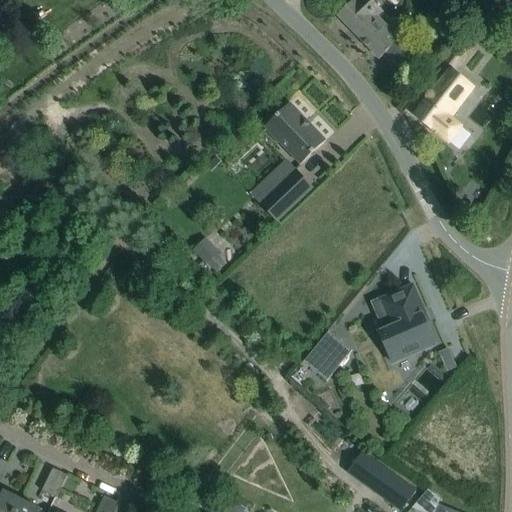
[(353,0),(352,2),(337,15),(379,59),(386,52),(400,67),(413,55),(389,30),(372,13),(378,7),(371,0),(353,0)]
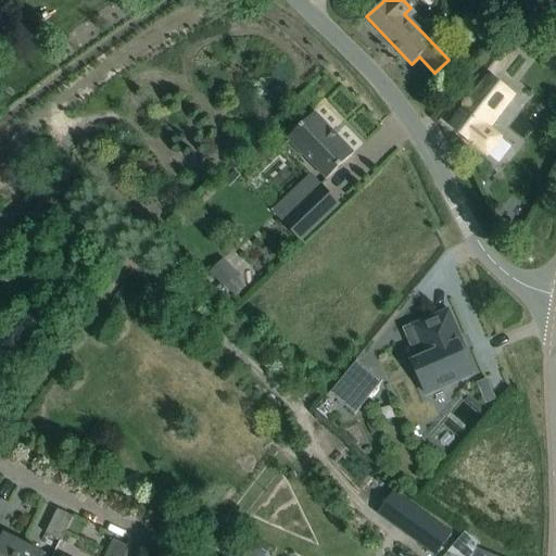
[(555,0),(539,0),(532,9),(554,28),(555,25),(555,0)]
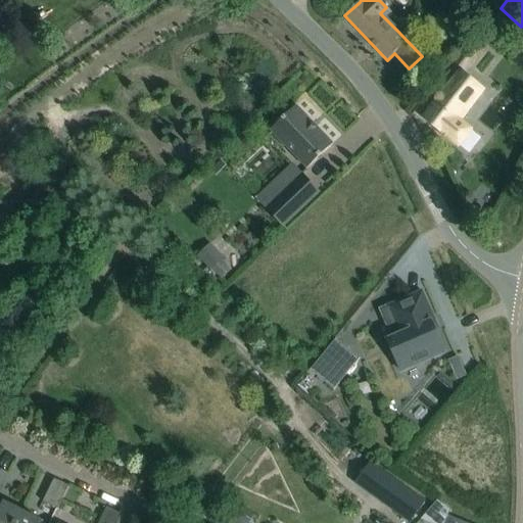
[(423,117),(439,131),(459,146),(468,154),(481,140),(471,131),(473,128),(463,120),(487,90),(466,74),(486,49),(472,38),(453,61),(462,69),(453,80),(423,117)]
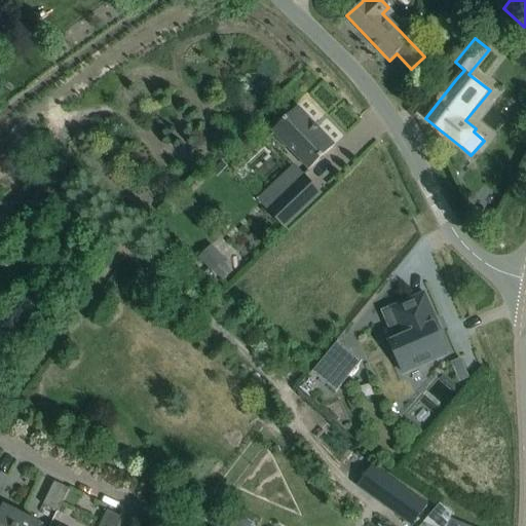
[(309,170),(335,145),(298,106),(272,130),(309,170)]
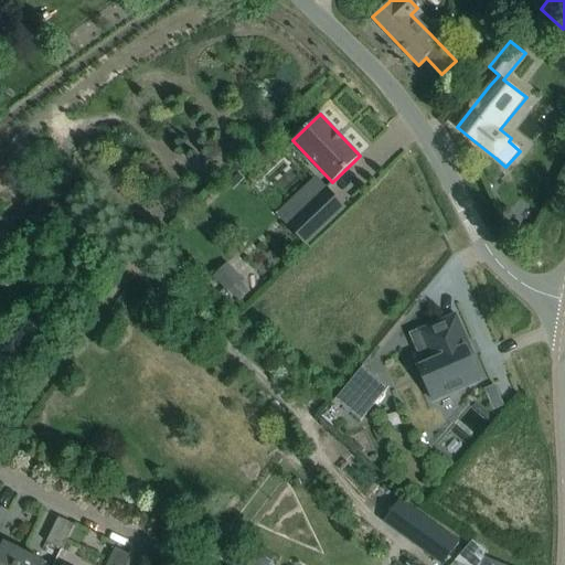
[(306,244),(344,208),(326,188),(287,225),(306,244)]
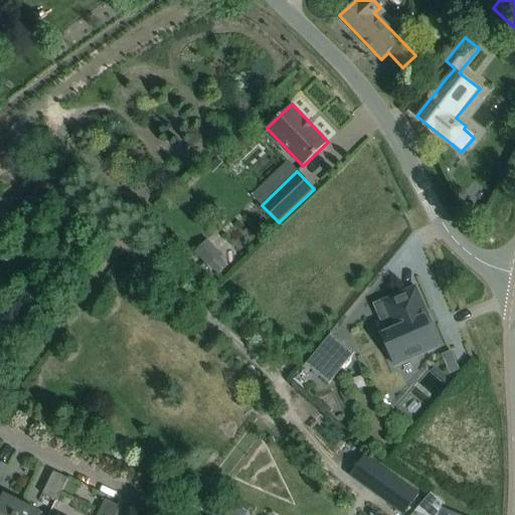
[(206,240),(194,251),(207,265),(218,252),(206,240)]
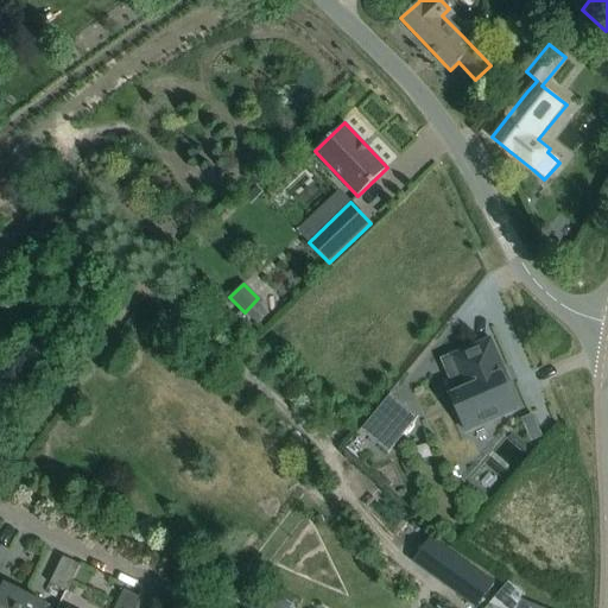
[(451,396),(469,432),(519,410),(506,381),(504,381),(500,374),(506,372),(491,339),(443,361),(457,393),(451,396)]
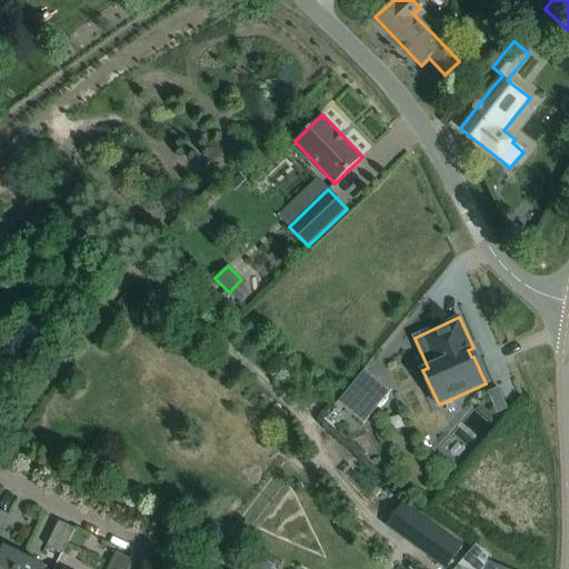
[(365,369),(337,403),(362,423),(391,389),(365,369)]
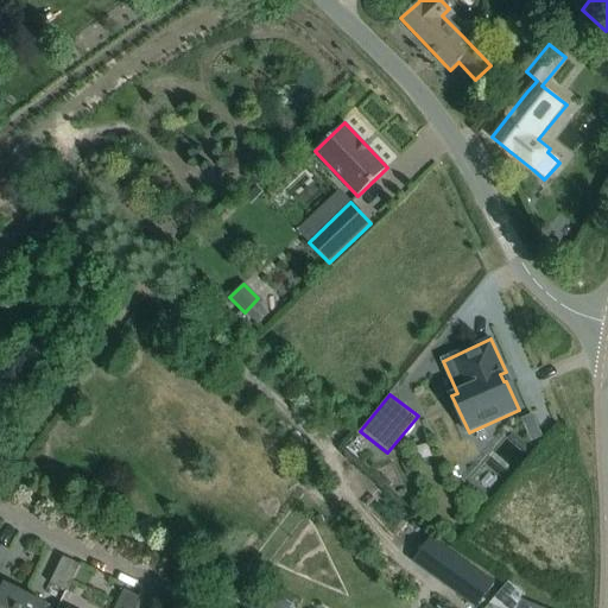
[(430,537),(413,561),(476,607),(495,580),(430,537)]
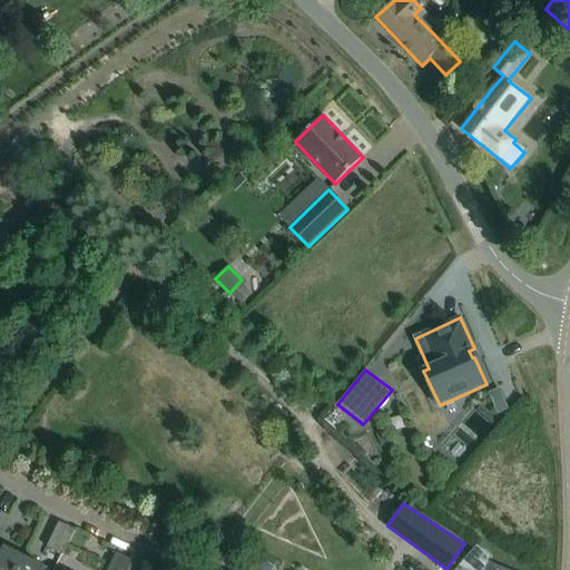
[(62,554),(66,549),(75,530),(59,522),(47,547),(62,554)]
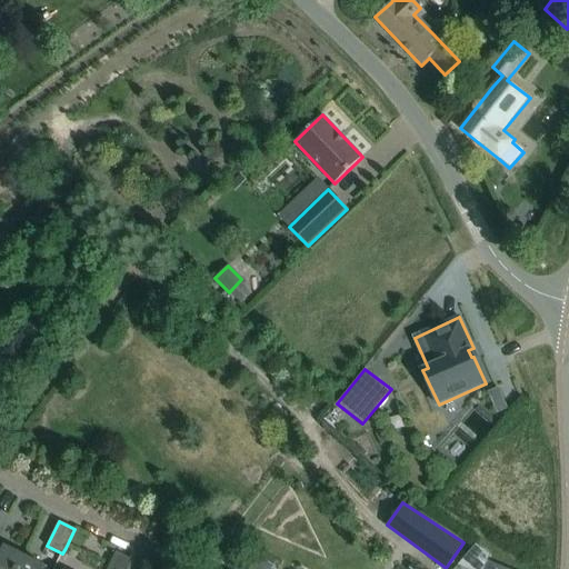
[(0,568),(17,568),(23,556),(0,543),(0,568)]
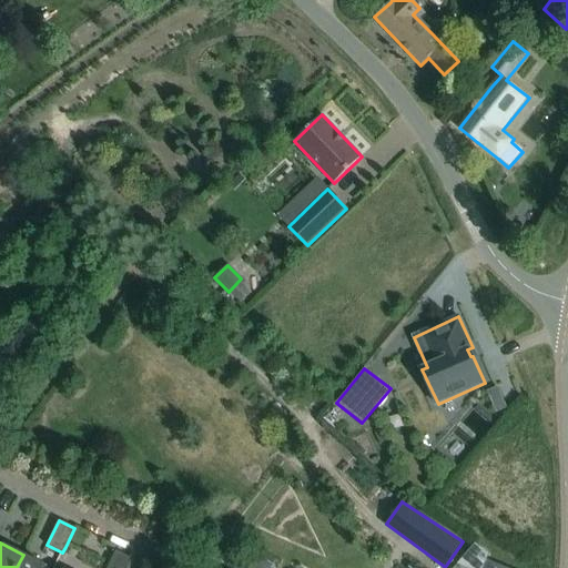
[(474,544),(460,560),(470,567),(506,567),(504,567),(486,560),(485,561),(482,559),(486,554),(474,544)]
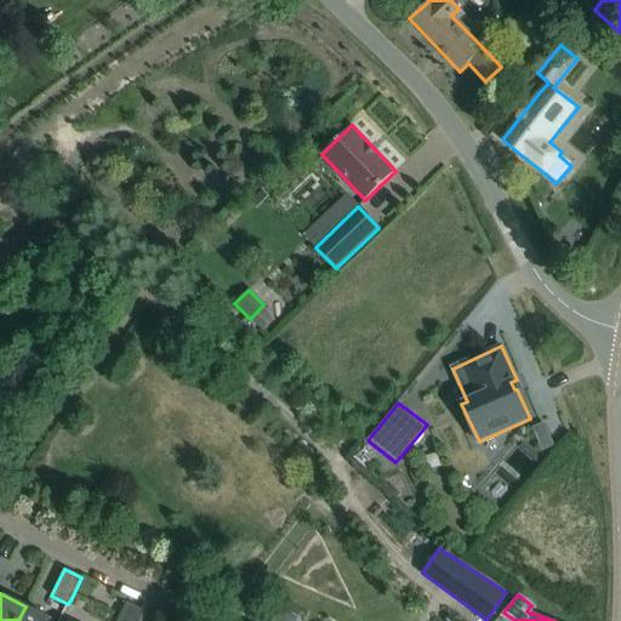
[(138,620),(143,611),(126,603),(117,620),(138,620)]
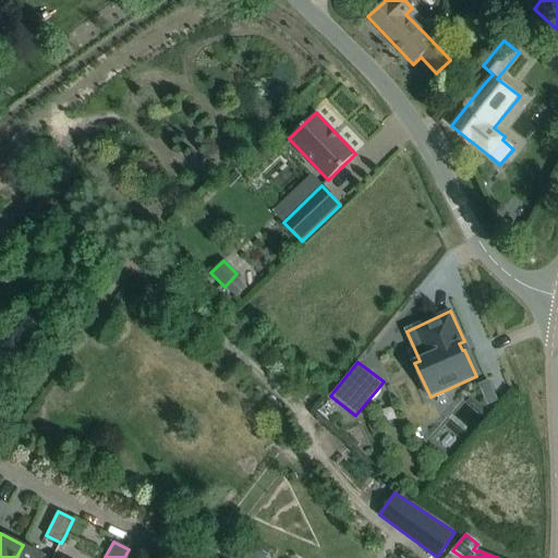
[(23,545),(16,557),(48,557),(43,555),(23,545)]
